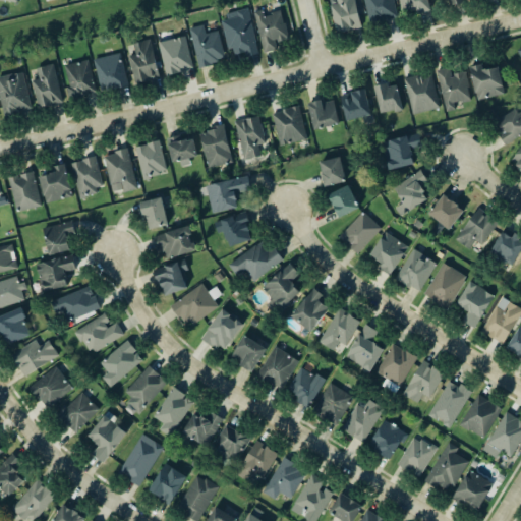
[(329,0),(336,33),(361,27),(355,0),(329,0)]
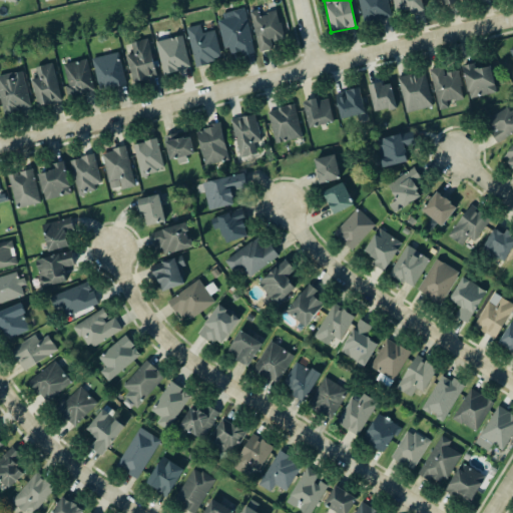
[(359,0),(362,21),(389,17),(387,0),(359,0)]
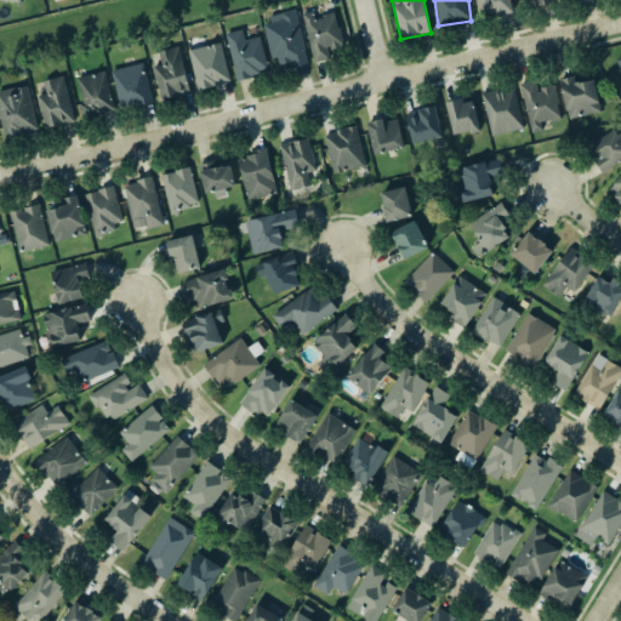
[(474,0),(479,13),(495,10),(497,17),(514,12),(510,0),(474,0)]
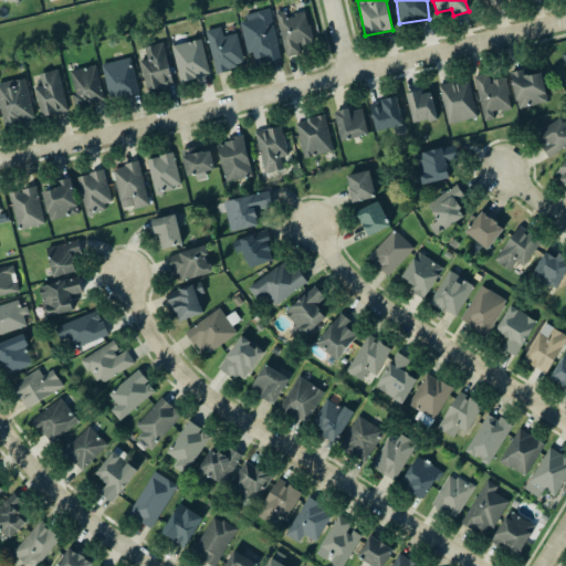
[(241,21),(250,61),(265,58),(265,61),(280,58),(270,8),(255,11),(258,18),(241,21)]
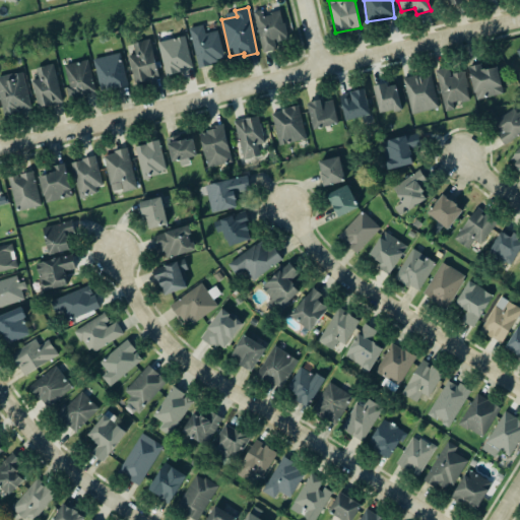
[(286,39),(282,11),(263,14),(262,9),(255,10),(261,52),(276,50),(274,41),(286,39)]
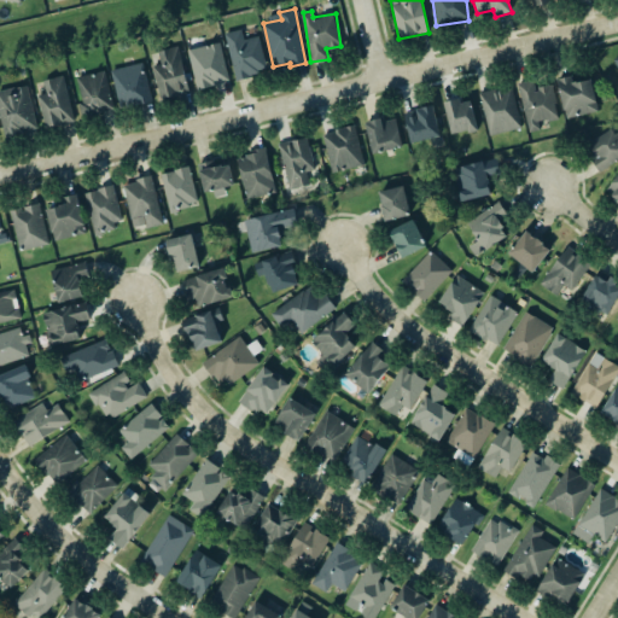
[(225,33),(235,80),(268,73),(258,35),(244,39),(242,29),(225,33)]
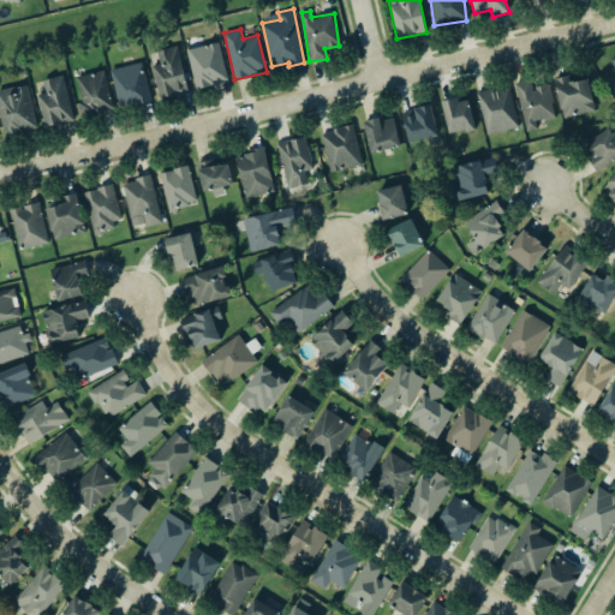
[(186,48),(195,88),(227,82),(219,42),(186,48)]
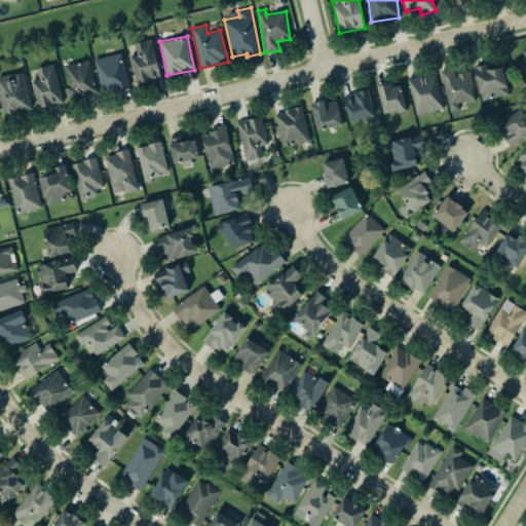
[(137,54),(130,55),(135,83),(161,79),(154,39),(135,43),(137,54)]
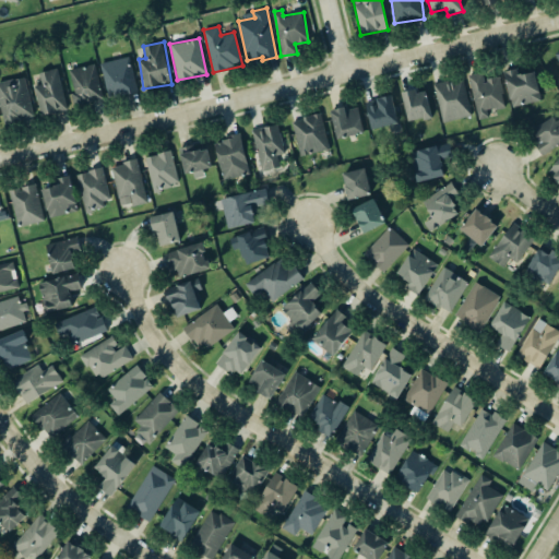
[(108,98),(138,92),(129,56),(99,63),(108,98)]
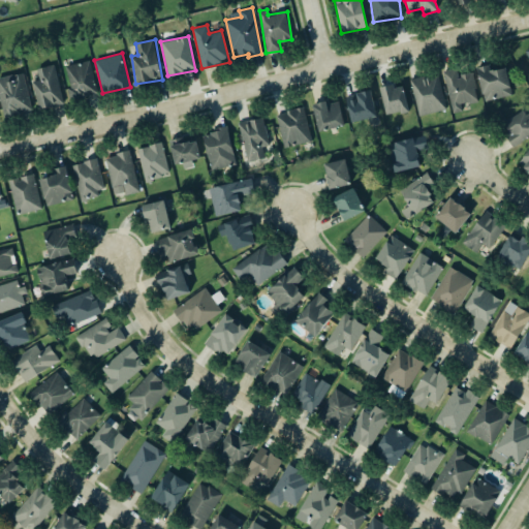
[(95,95),(91,62),(67,64),(70,98),(95,95)]
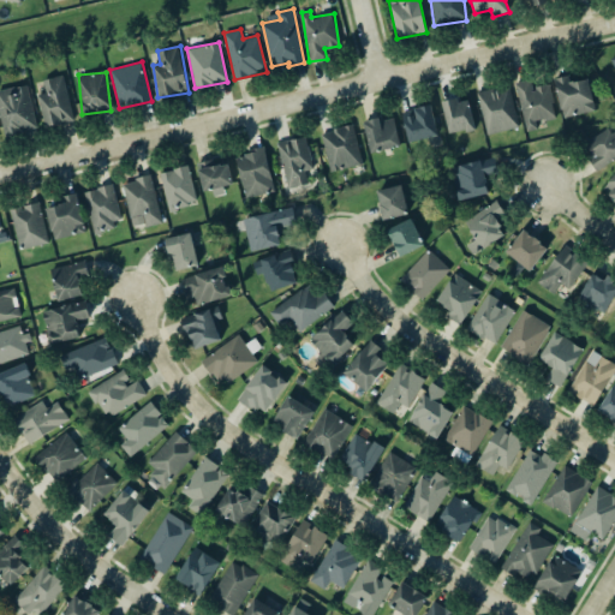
[(42,81),(45,93),(36,95),(45,127),(75,119),(63,75),(42,81)]
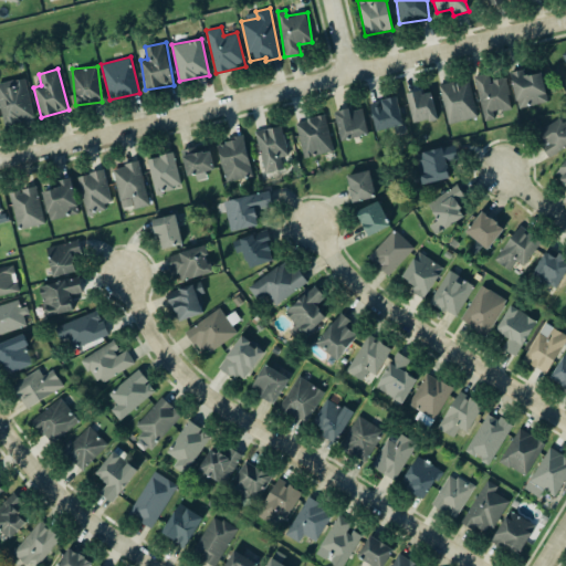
[(517,108),(548,102),(542,72),(523,76),(521,70),(511,72),(517,108)]
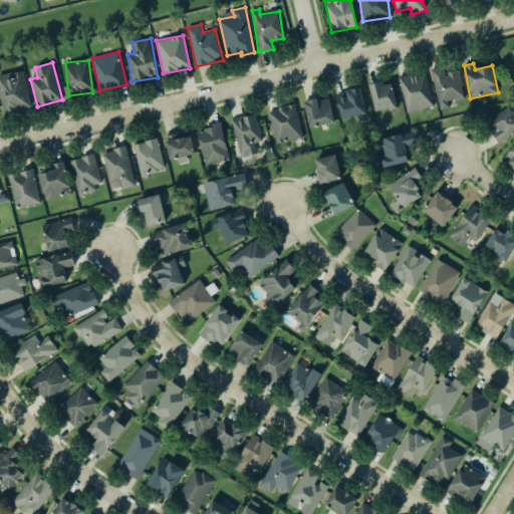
[(459,70),(445,73),(443,66),(430,69),(440,110),(450,107),(449,102),(465,98),(459,70)]
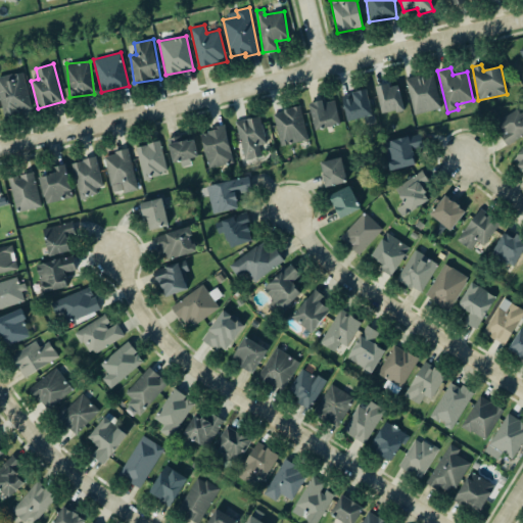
[(32,109),(22,72),(0,77),(0,100),(3,116),(32,109)]
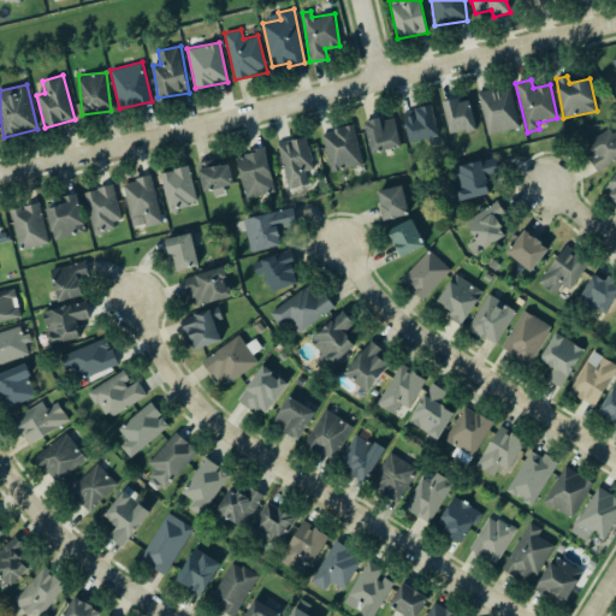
[(478,93),(487,135),(520,128),(510,86),(478,93)]
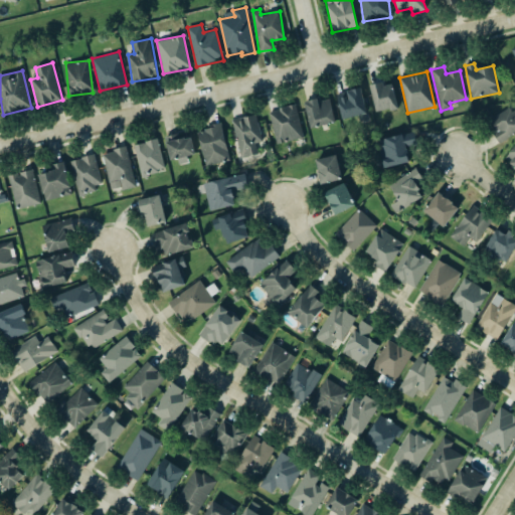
[(396,109),(393,82),(371,84),(374,112),(396,109)]
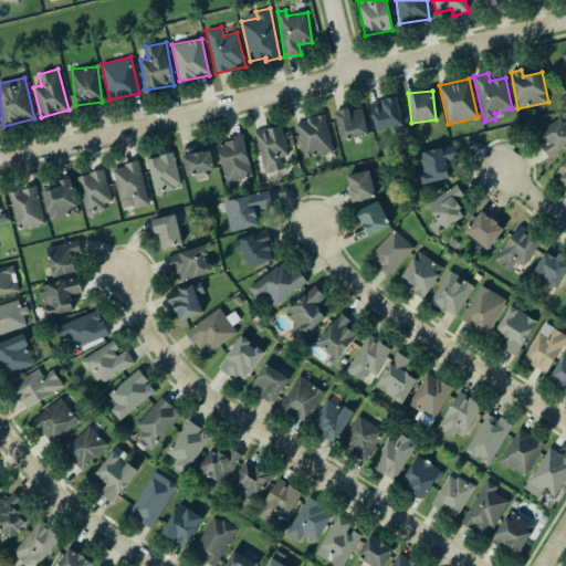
[(369,103),(376,130),(404,124),(397,96),(369,103)]
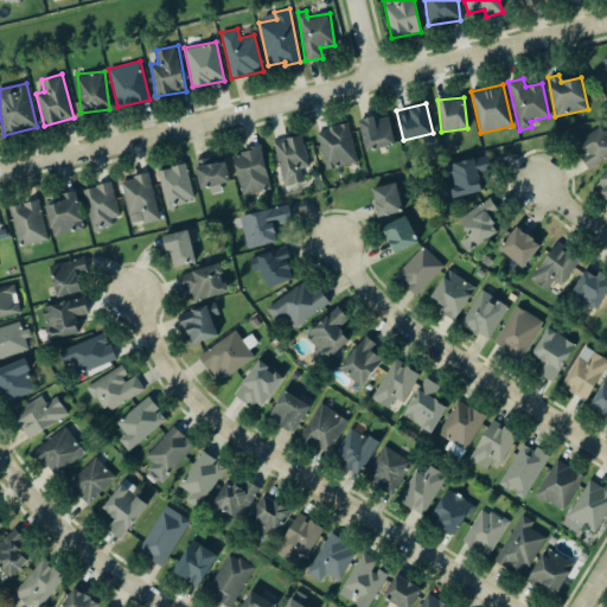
[(358,121),(366,151),(396,144),(388,114),(358,121)]
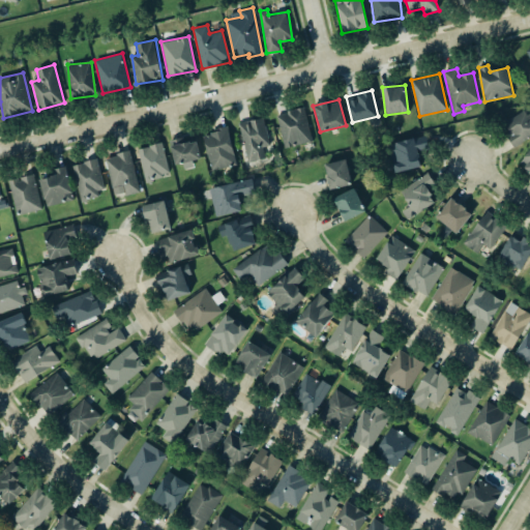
[(276,115),(285,148),(312,141),(303,108),(276,115)]
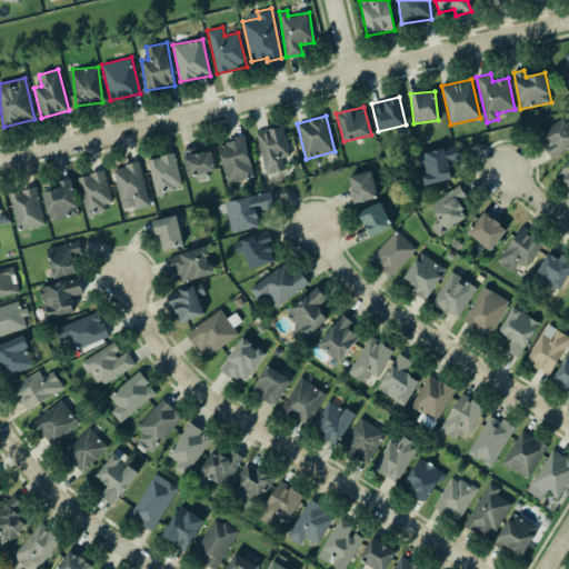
[(568,147),(568,119),(567,121),(563,118),(539,133),(553,157),(568,147)]
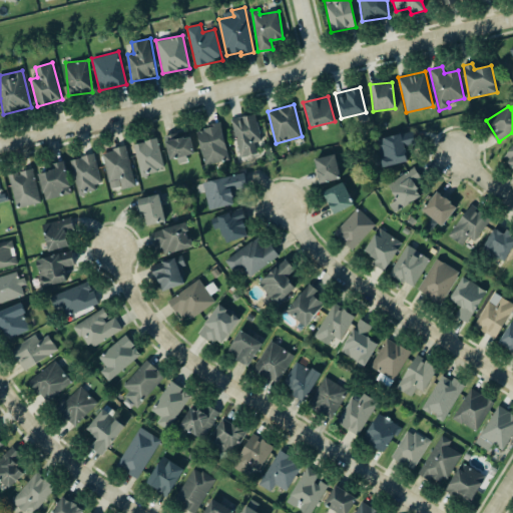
[(231,119),(239,157),(257,153),(255,146),(262,144),(255,114),(231,119)]
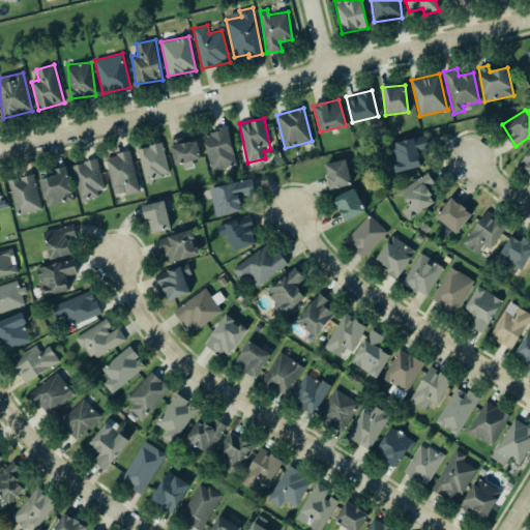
[(211,171),(236,166),(228,127),(202,134),(211,171)]
